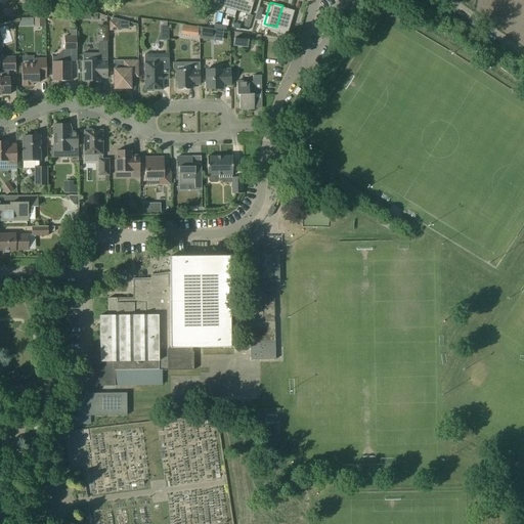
[(276,27),(289,30),(295,8),(282,5),(276,27)]
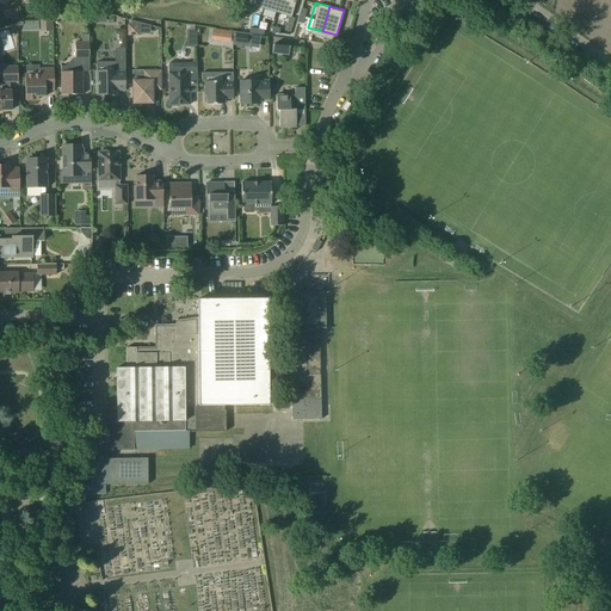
[(78,7),(74,16),(81,19),(85,11),(78,7)]
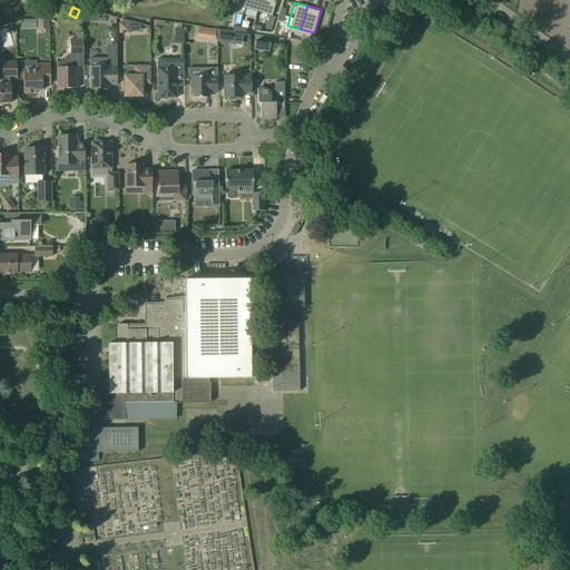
[(3,19),(18,16),(16,8),(1,11),(3,19)]
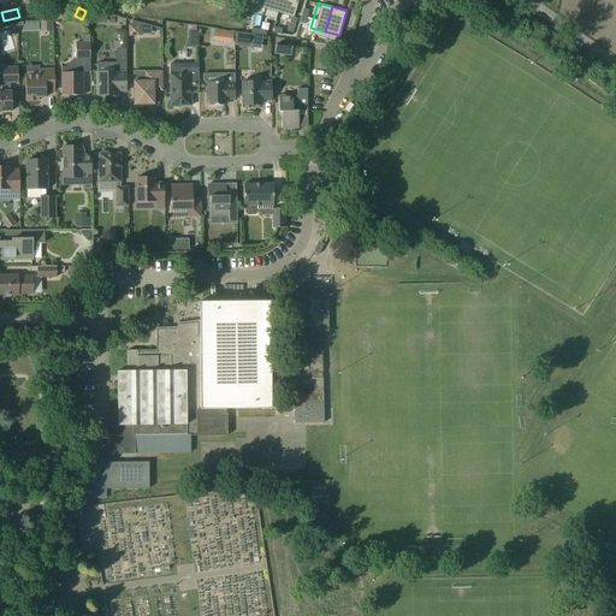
[(51,19),(41,21),(41,31),(52,30),(51,19)]
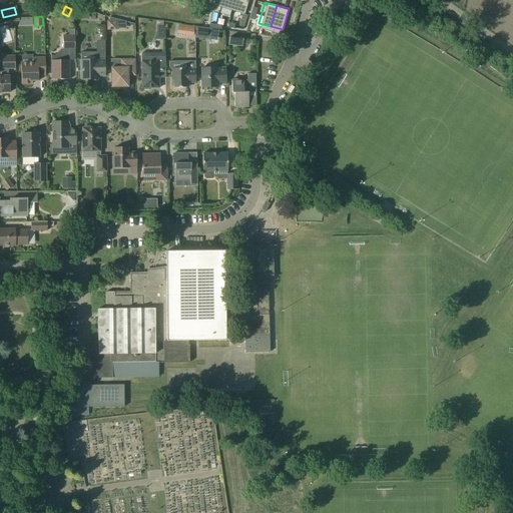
[(19,17),(19,25),(31,25),(31,17),(19,17)]
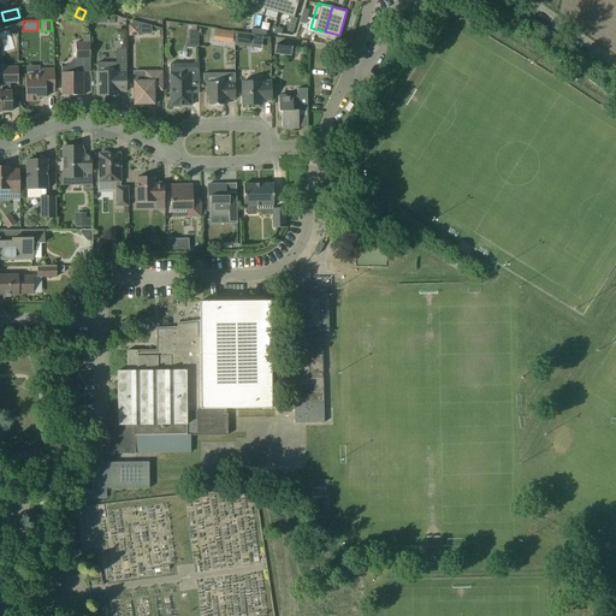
[(129,36),(140,36),(140,25),(129,25),(129,36)]
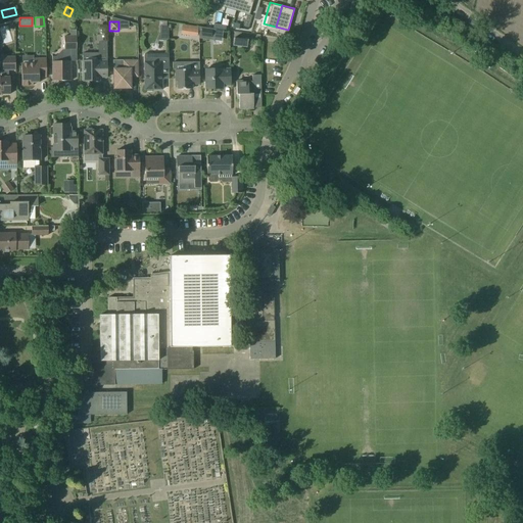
[(198,28),(190,27),(189,36),(197,37),(198,28)]
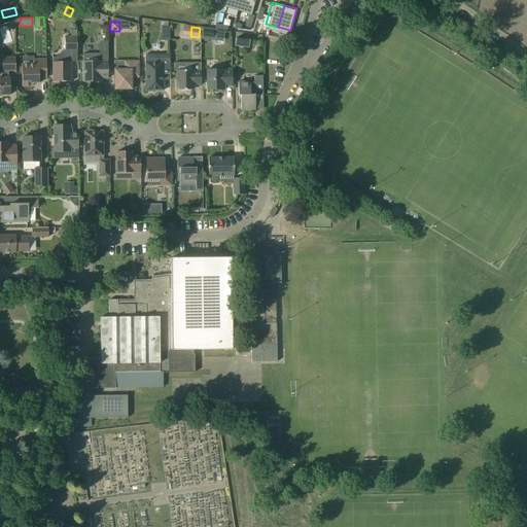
[(223,40),(223,30),(202,29),(202,39),(223,40)]
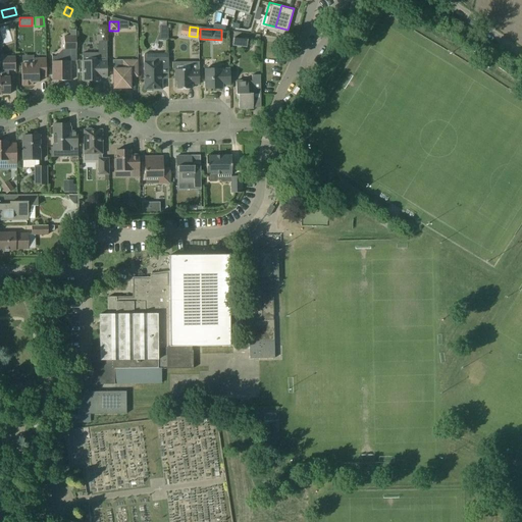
[(76,36),(69,37),(64,37),(64,54),(62,54),(59,56),(59,61),(52,61),(52,81),(70,81),(70,61),(69,61),(69,50),(76,50),(76,36)]
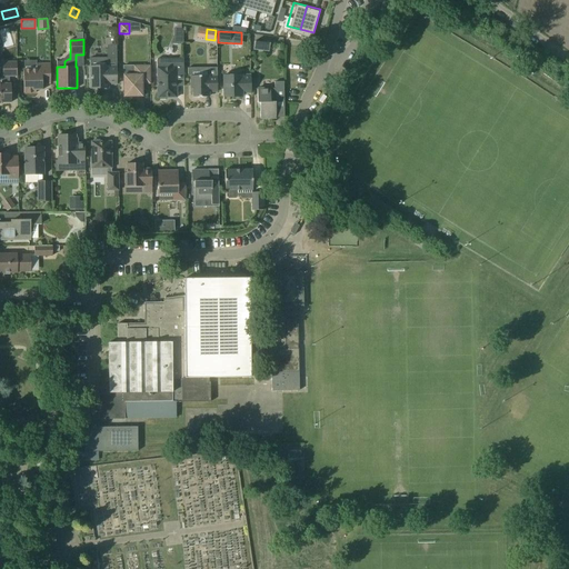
[(269,43),(255,41),(253,50),(268,51),(269,43)]
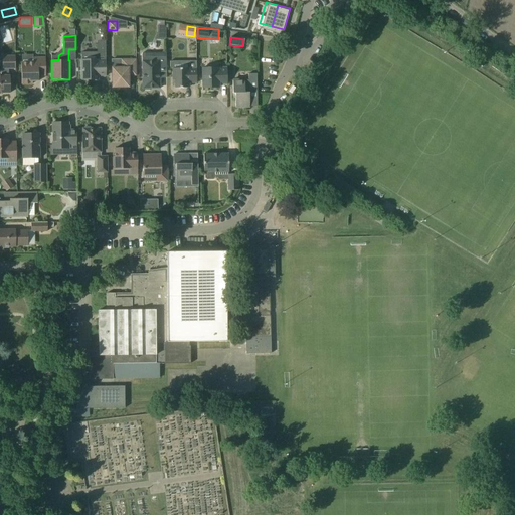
[(81,52),(81,60),(81,80),(99,80),(98,76),(106,76),(106,60),(98,60),(98,52),(81,52)]
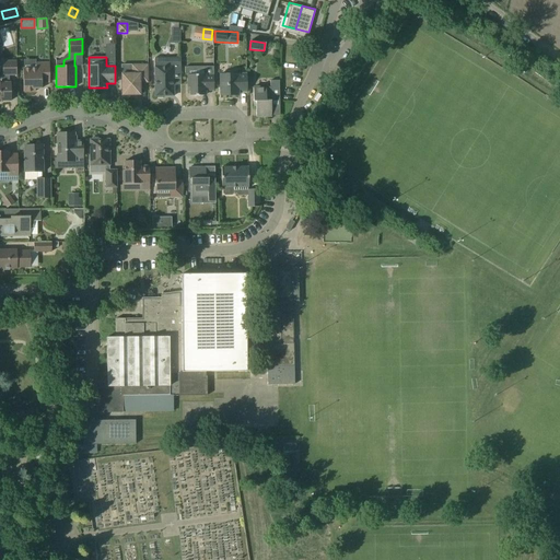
[(181,58),(167,58),(154,58),(154,96),(156,96),(156,98),(163,98),(163,96),(174,96),(174,78),(181,78),(181,58)]
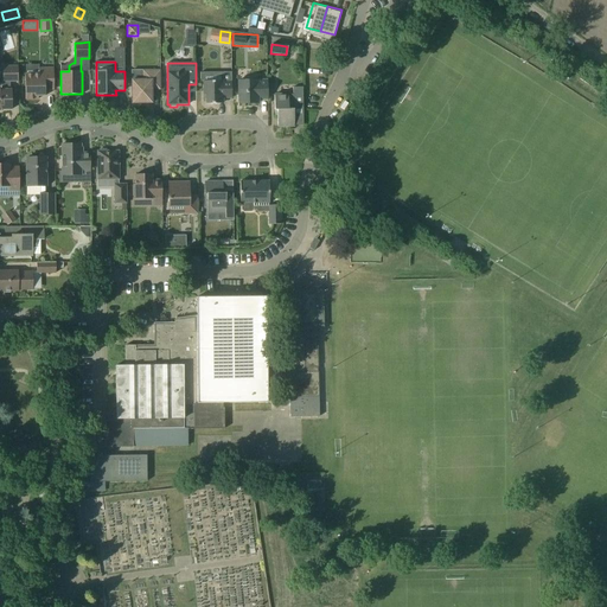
[(0,89),(0,112),(2,110),(11,109),(11,89),(10,89),(10,82),(18,82),(18,66),(2,66),(4,82),(4,89),(0,89)]
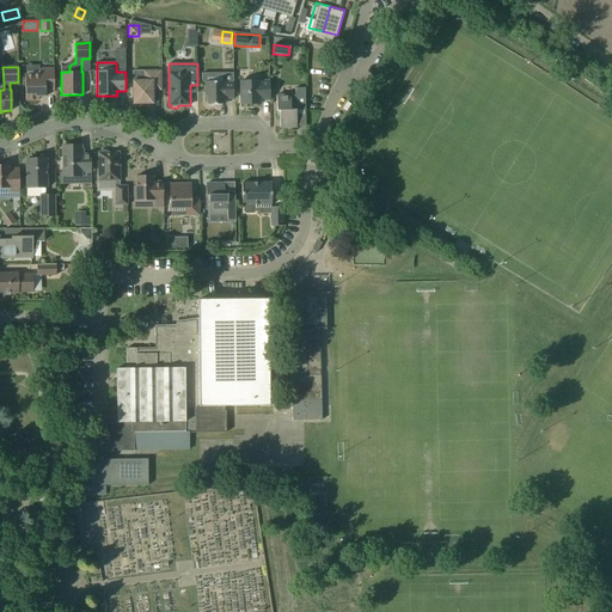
[(40,74),(25,75),(25,101),(38,101),(38,97),(46,97),(46,91),(54,91),(54,68),(40,68),(40,74)]
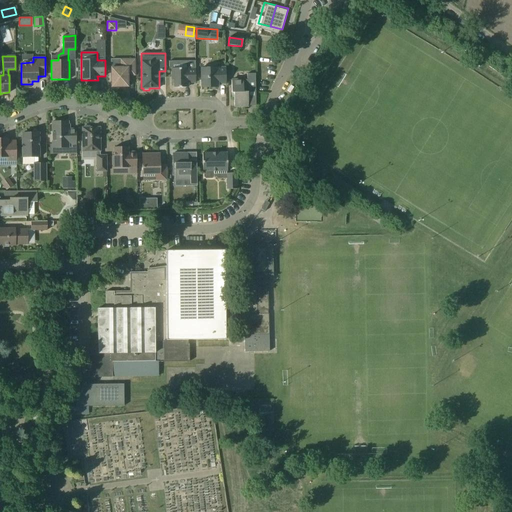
[(135,59),(120,59),(120,67),(111,68),(111,87),(128,87),(128,76),(135,76),(135,59)]
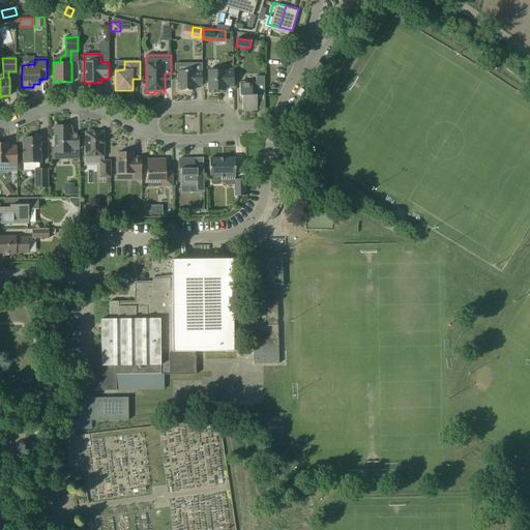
[(195,63),(177,63),(175,63),(175,71),(177,70),(177,83),(179,83),(180,91),(195,90),(195,86),(202,86),(202,71),(195,71),(195,63)]
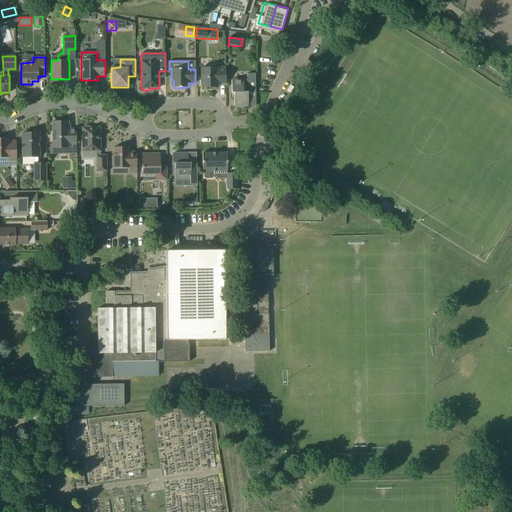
[(201,68),(201,87),(218,87),(218,84),(225,84),(225,68),(217,68),(201,68)]
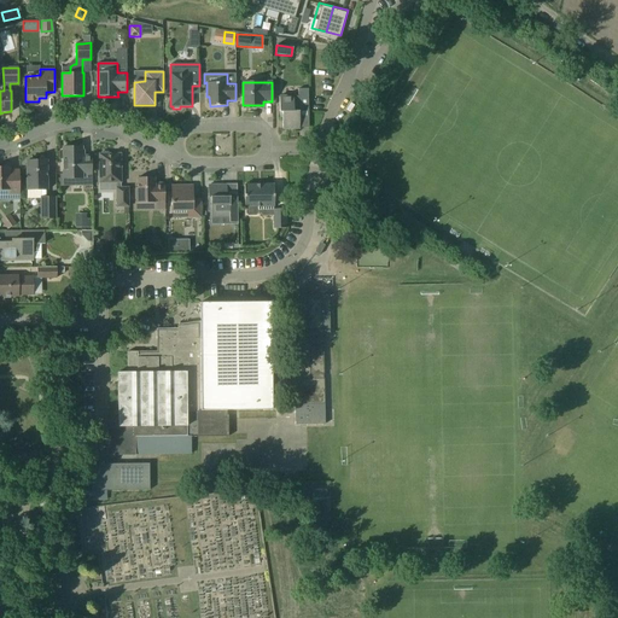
[(283,129),(309,128),(308,88),(298,89),(298,97),(279,97),(279,112),(283,112),(283,129)]
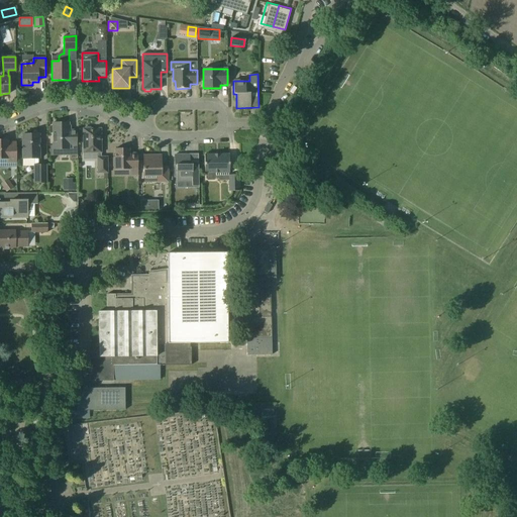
[(69,145),(77,145),(77,130),(69,130),(69,125),(53,125),(53,146),(59,146),(60,148),(62,149),(69,148),(69,145)]
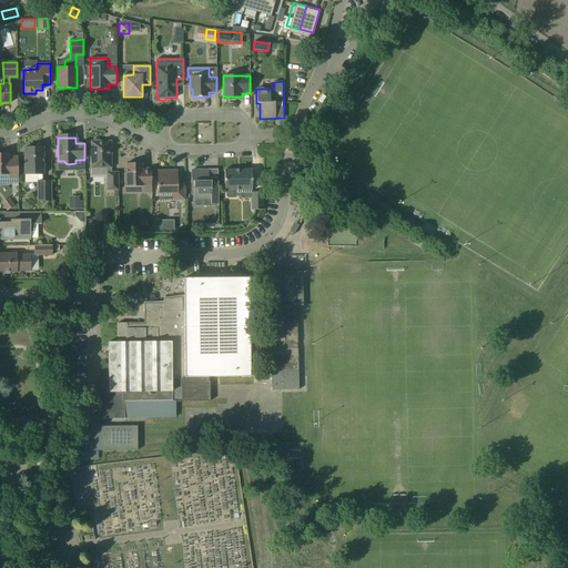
[(91,168),(107,168),(107,190),(118,190),(118,172),(111,172),(111,168),(111,141),(100,141),(99,140),(94,140),(93,141),(91,142),(91,168)]
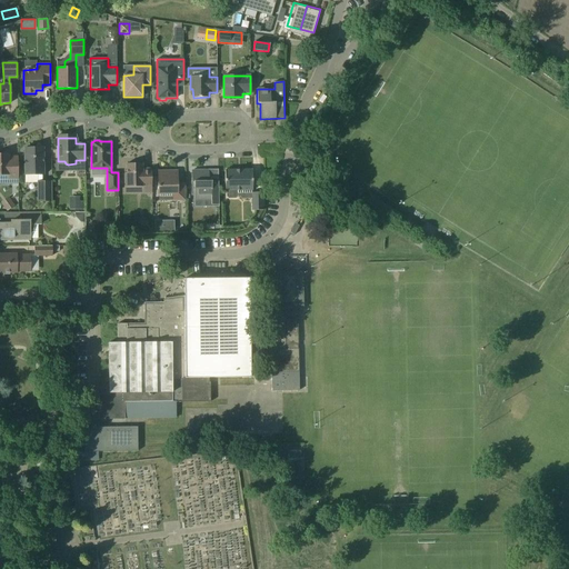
[(27,181),(38,181),(38,201),(51,201),(51,181),(41,181),(41,175),(43,175),(43,148),(33,148),(32,147),(28,147),(27,148),(25,148),(25,150),(23,151),(25,153),(25,175),(26,180),(27,181)]
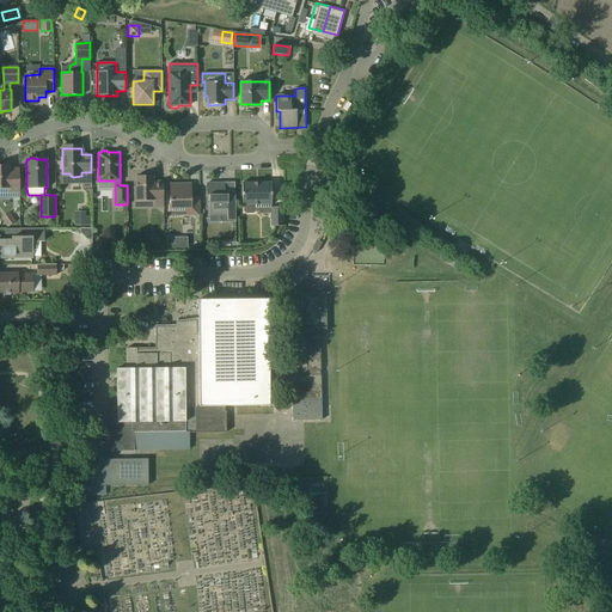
[(10,193),(19,191),(19,167),(10,169),(10,166),(0,165),(0,187),(10,188),(10,193)]
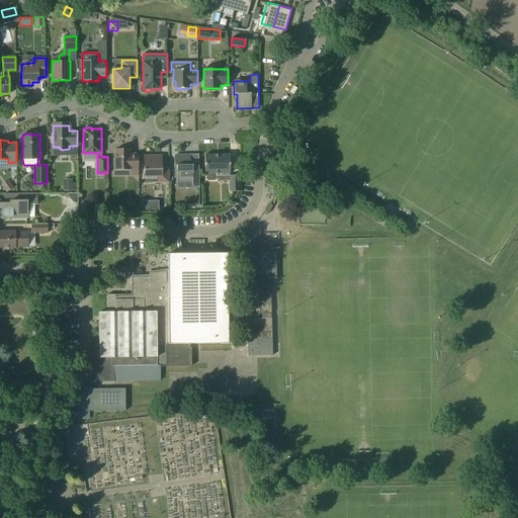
[(113,157),(113,170),(122,170),(130,170),(138,170),(138,154),(130,154),(130,149),(115,149),(115,157),(113,157)]
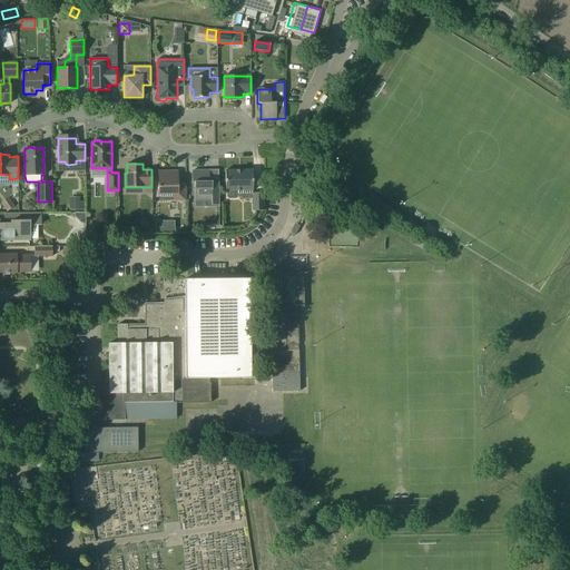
[(237,190),(253,190),(253,169),(225,170),(225,190),(227,192),(227,197),(228,198),(236,198),(237,197),(237,190)]
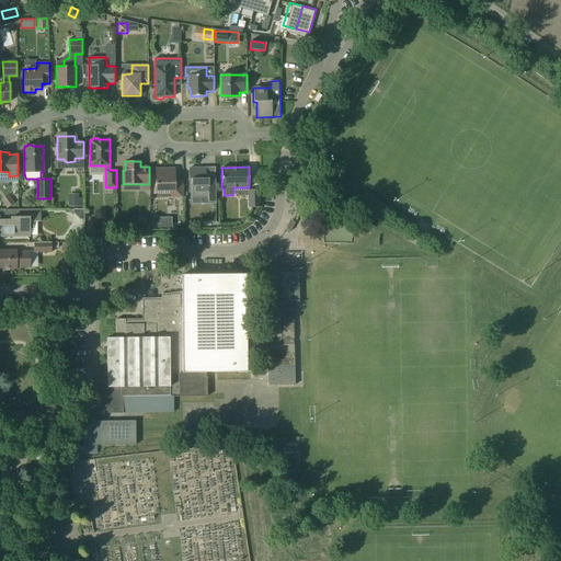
[(191,179),(192,197),(208,197),(208,202),(216,202),(215,178),(206,178),(206,168),(189,168),(189,179),(191,179)]
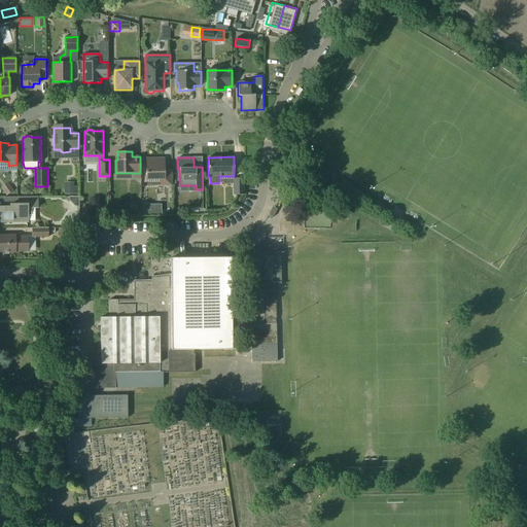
[(161,185),(172,185),(171,170),(164,170),(164,159),(146,159),(146,179),(161,179),(161,185)]
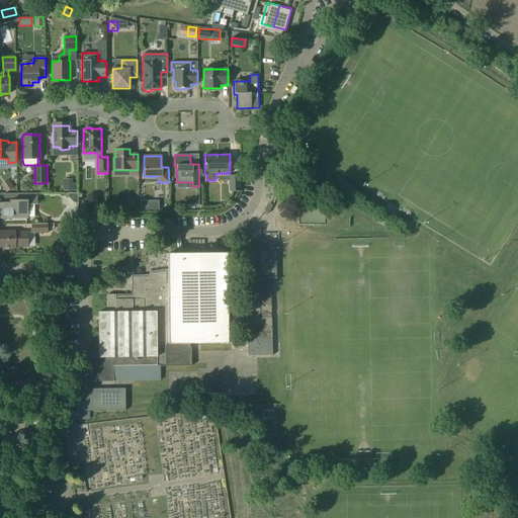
[(229,175),(230,185),(230,191),(240,191),(240,175),(229,175)]
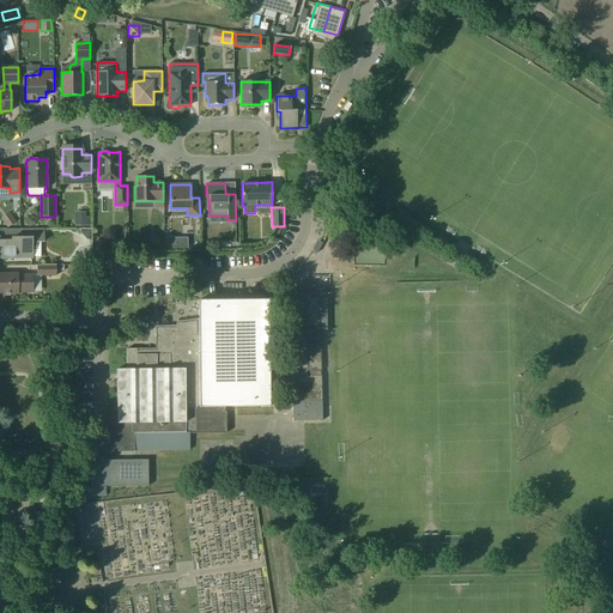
[(10,212),(0,218),(6,229),(16,222),(10,212)]
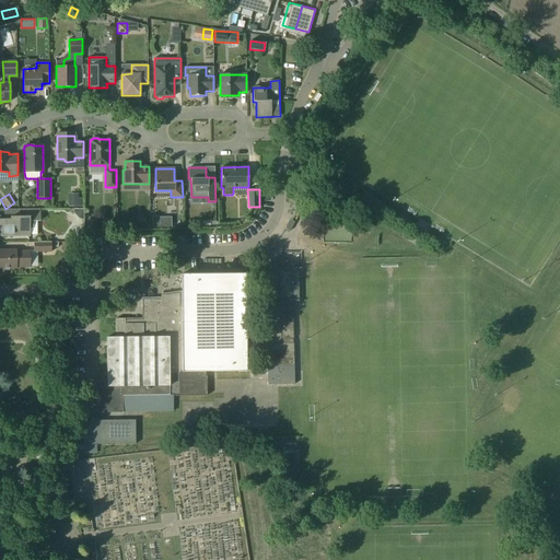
[(11,219),(0,219),(0,235),(30,235),(30,221),(39,220),(39,209),(11,210),(11,219)]
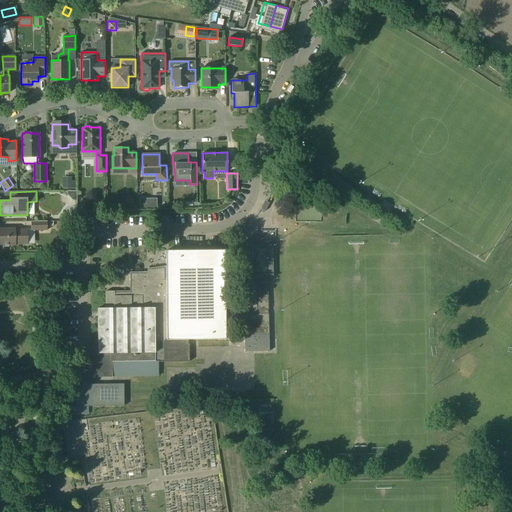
[(77,191),(68,191),(68,195),(73,200),(77,200),(77,191)]
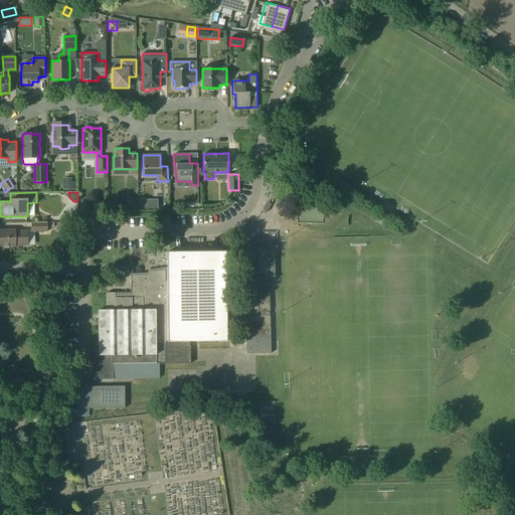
[(145,197),(140,204),(148,210),(153,202),(145,197)]
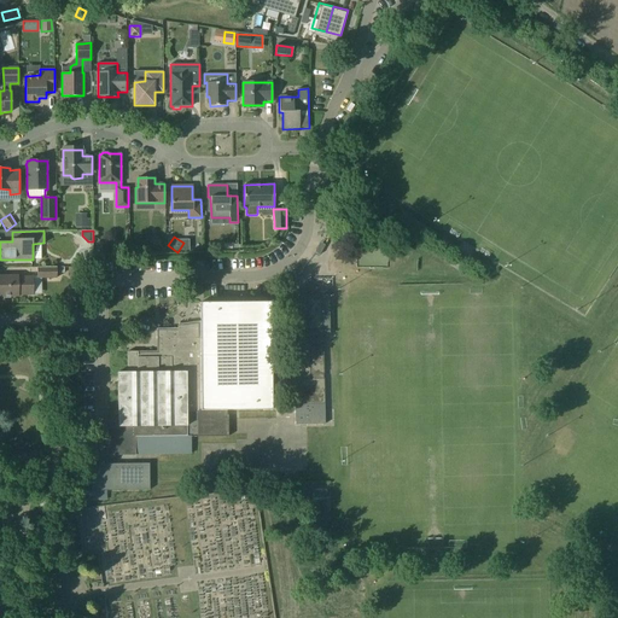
[(108,242),(95,242),(97,252),(109,252),(108,242)]
